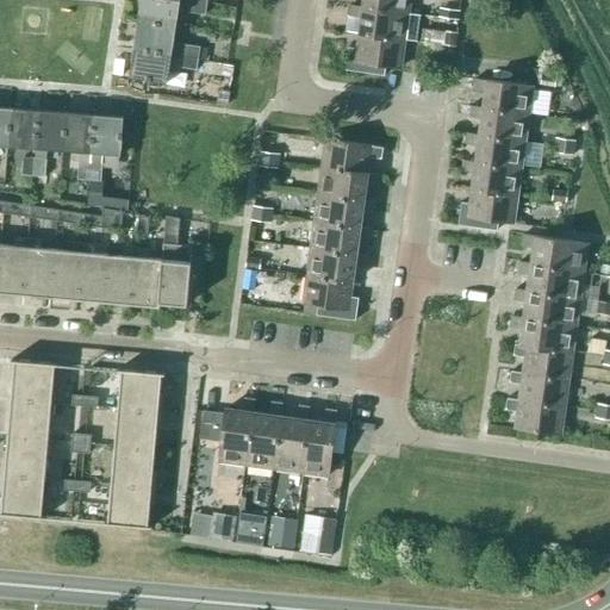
[(175,27),(179,0),(141,0),(138,22),(175,27)]
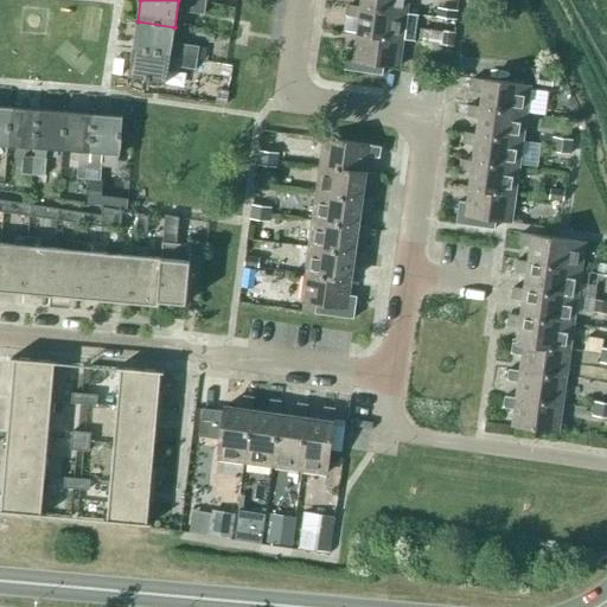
[(407,0),(362,0),(362,7),(406,13),(407,0)]
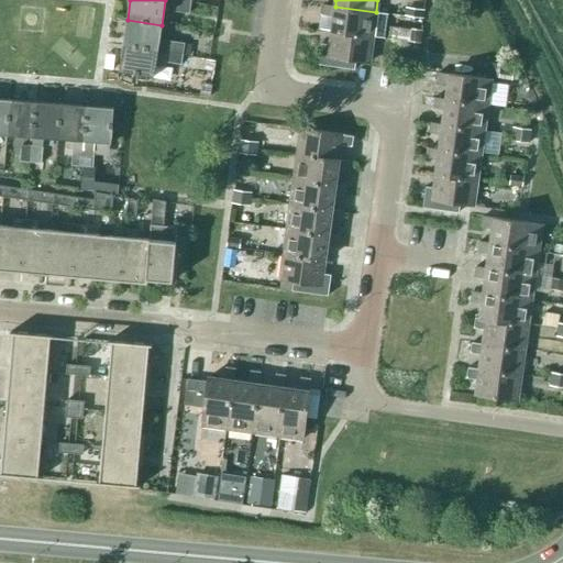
[(175,1),(174,11),(189,13),(190,3),(175,1)]
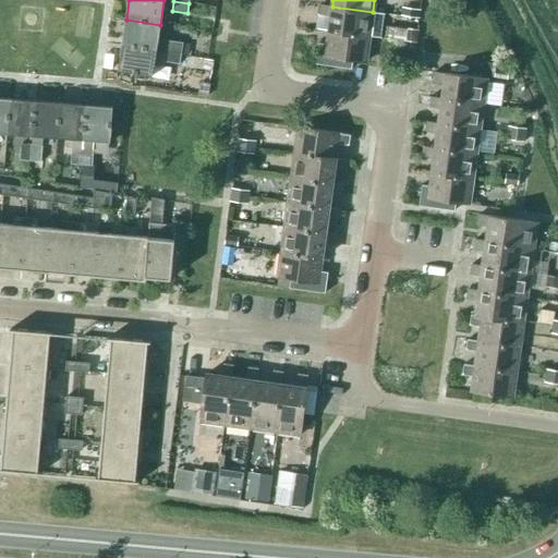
[(373,12),(332,7),(320,4),(319,15),(330,16),(328,32),(370,37),(370,36),(381,38),(385,13),(373,12)]
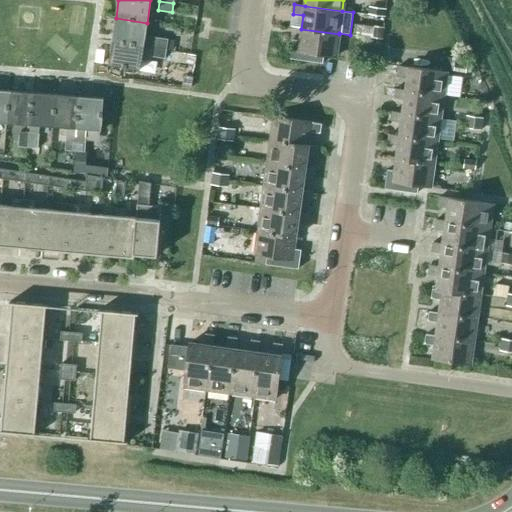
[(145,36),(147,23),(116,18),(112,41),(166,49),(168,39),(145,36)]
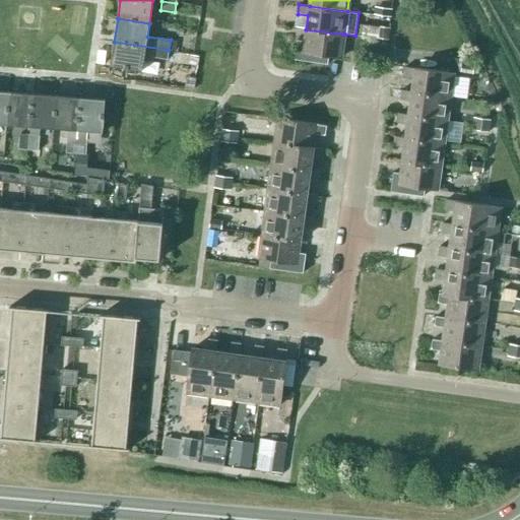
[(389,40),(390,28),(381,27),(380,27),(379,27),(360,25),(358,37),(378,40),(378,39),(389,40)]
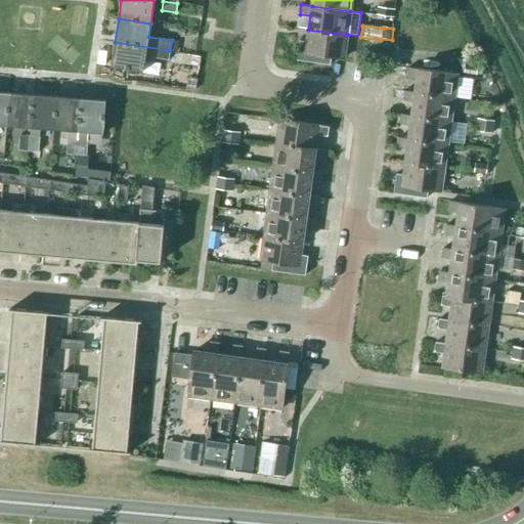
[(344,58),(347,35),(308,30),(307,42),(299,41),(297,60),(331,64),(332,56),(344,58)]
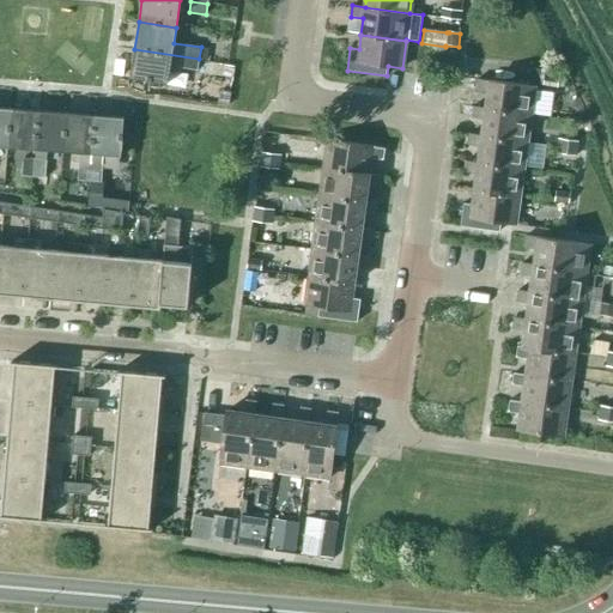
[(198,70),(199,59),(134,49),(129,78),(168,84),(169,73),(180,74),(180,67),(198,70)]
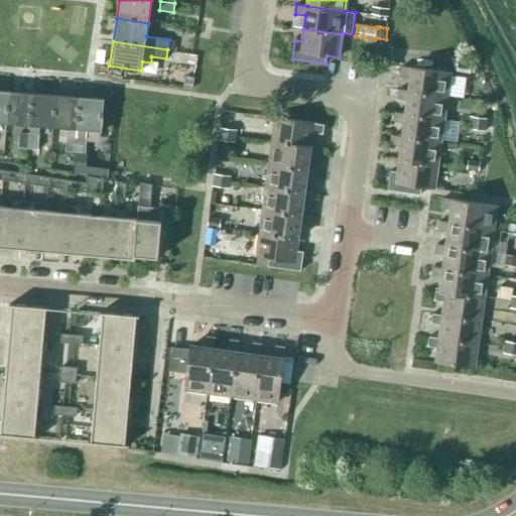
[(188,68),(190,53),(169,50),(167,65),(188,68)]
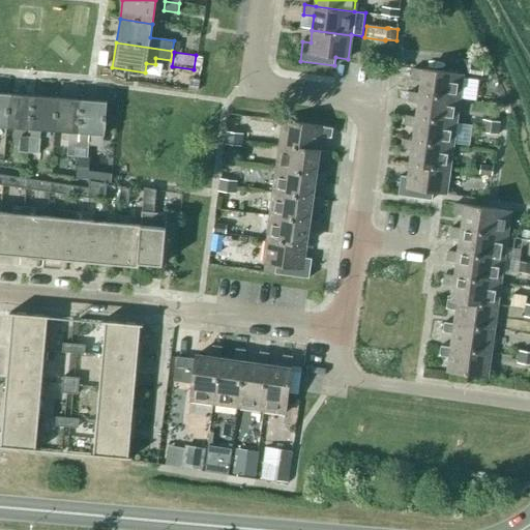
[(481,76),(482,67),(470,65),(469,74),(481,76)]
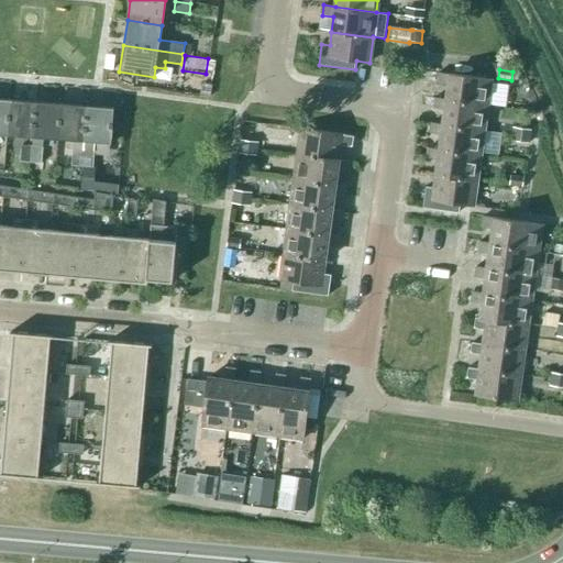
[(445,100),(487,106),(492,80),(450,74),(449,75),(438,74),(437,83),(448,85),(445,100)]
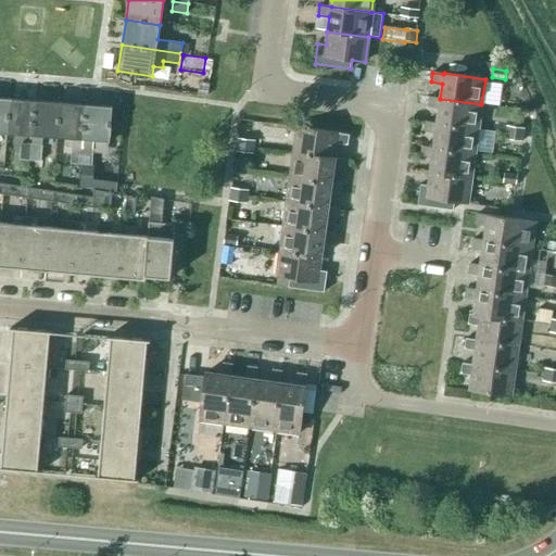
[(209,84),(199,83),(197,96),(206,97),(209,84)]
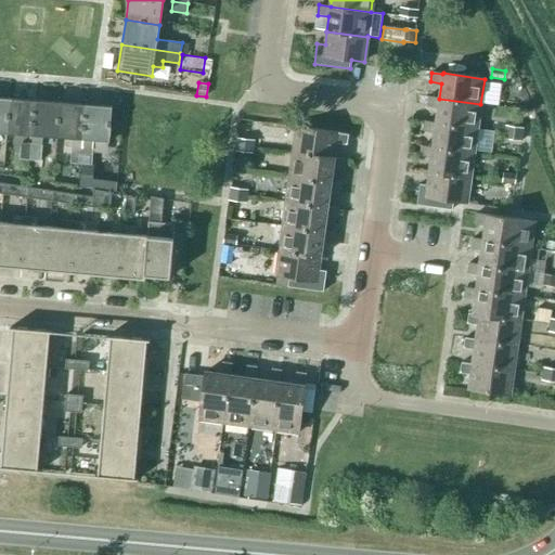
[(480,104),(439,99),(428,97),(427,106),(438,108),(436,123),(477,129),(480,104)]
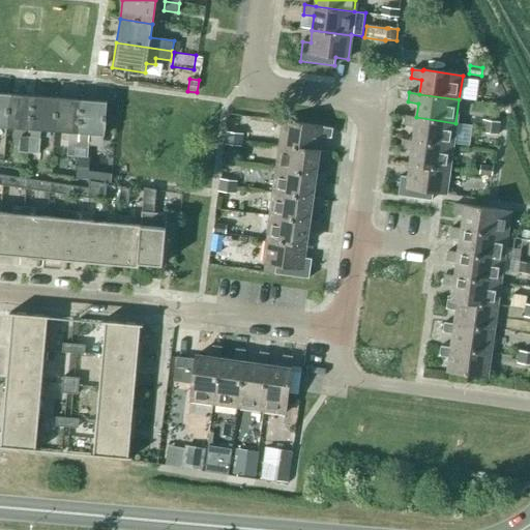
[(0,126),(6,127),(9,94),(0,93),(0,126)]
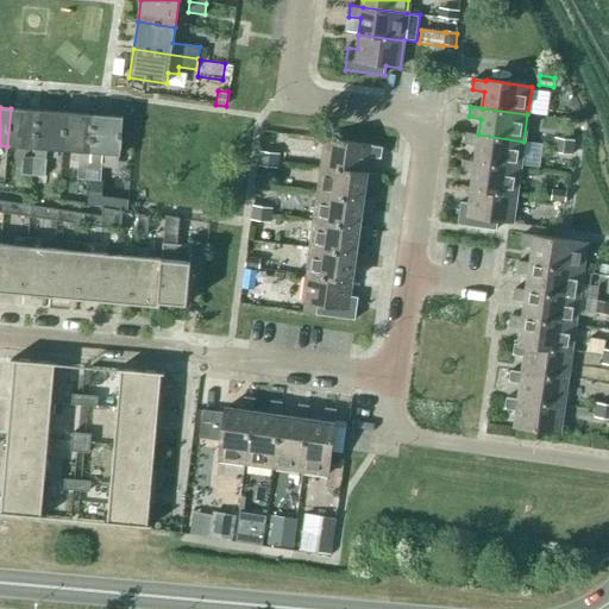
[(36,149),(38,111),(11,108),(7,146),(35,149),(36,149)]
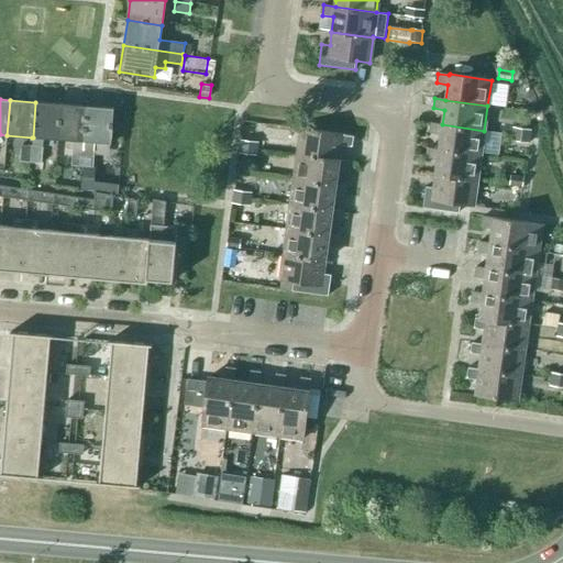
[(58,140),(62,105),(35,102),(33,138),(32,138),(31,146),(32,146),(31,163),(41,163),(43,139),(58,140)]
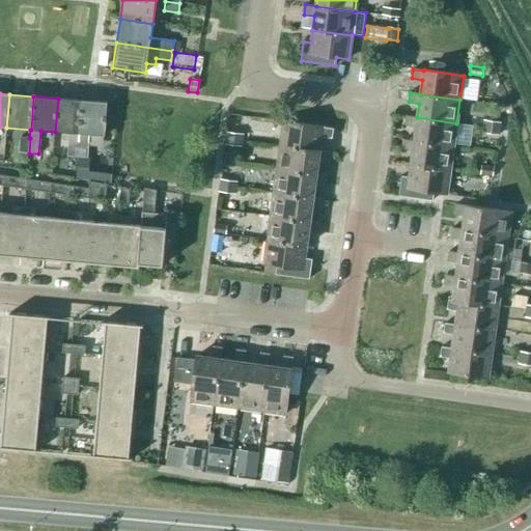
[(77,157),(82,101),(58,99),(55,132),(68,133),(67,156),(77,157)]
